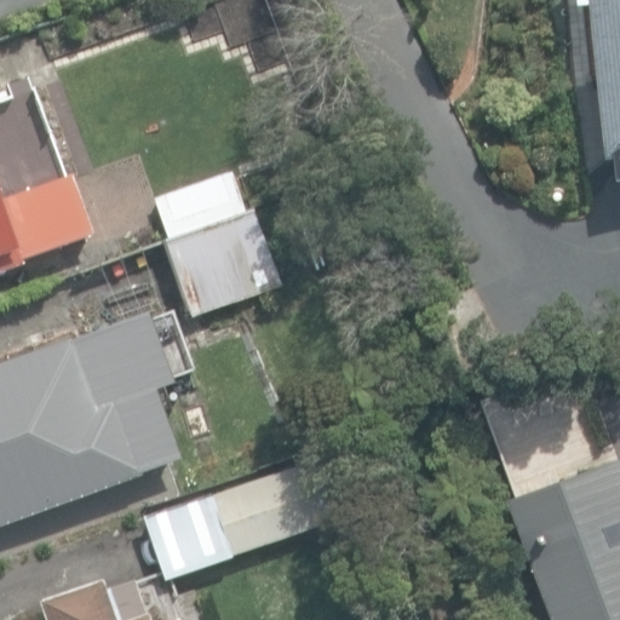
[(590,7),(606,161),(619,160),(619,0),(575,0),(577,9),(590,7)]
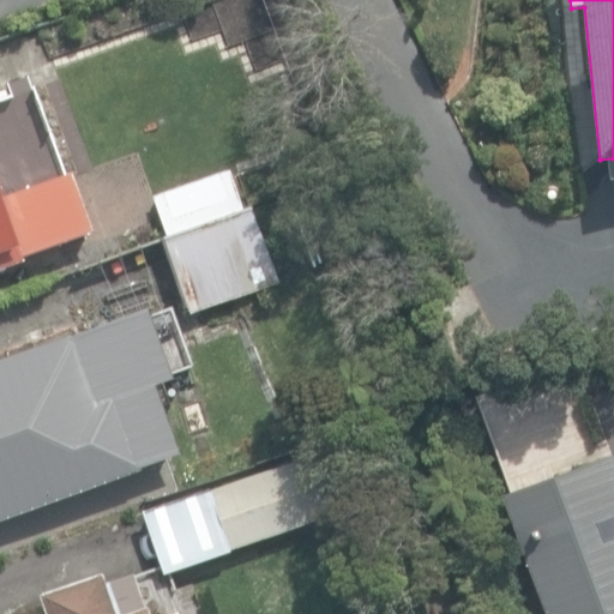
[(160,239),(192,319),(281,284),(251,209),(245,211),(229,170),(152,200),(167,236),(160,239)]
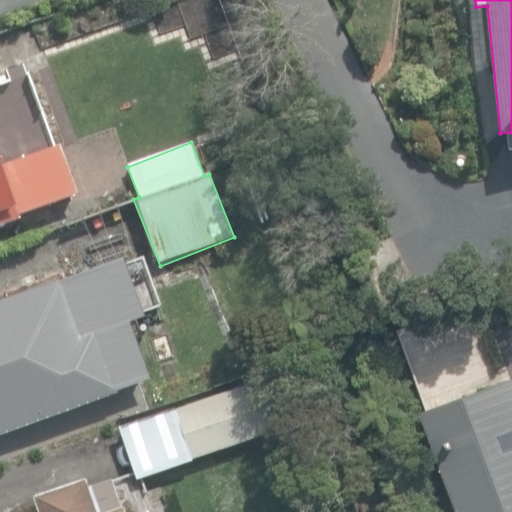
[(0,224),(19,218),(14,205),(21,202),(8,165),(1,168),(0,165),(0,224)]
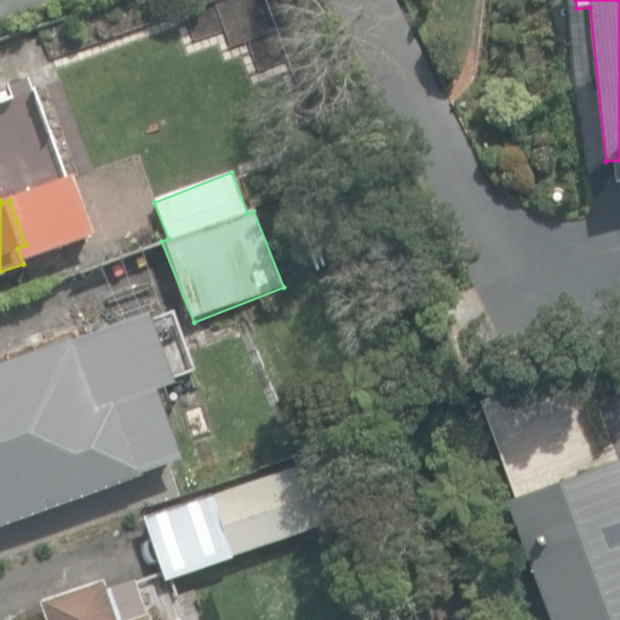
[(0,528),(145,477),(127,425),(156,414),(143,377),(95,395),(74,339),(0,365),(0,528)]
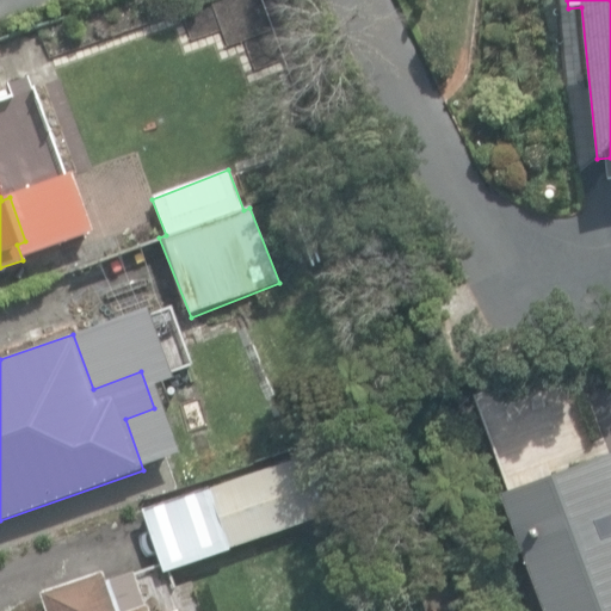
[(610,610),(610,454),(497,498),(539,610),(610,610)]
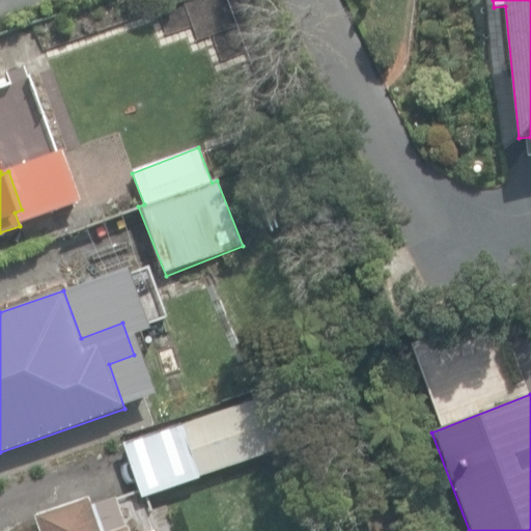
[(139,497),(287,448),(271,397),(122,446),(139,497)]
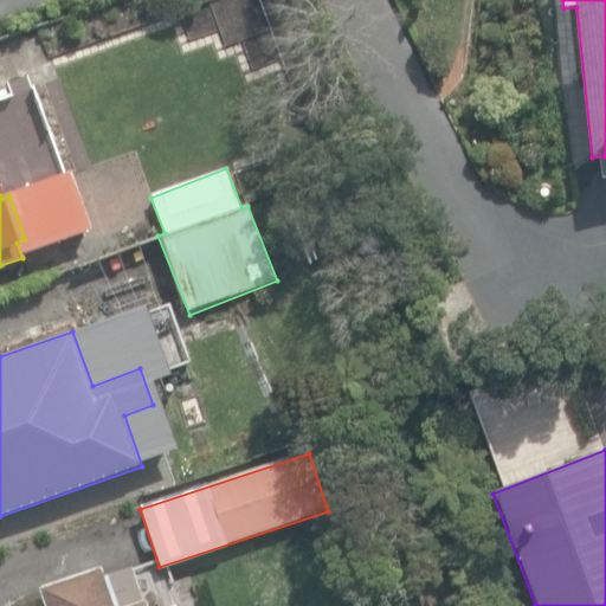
[(143,605),(131,567),(104,575),(102,567),(39,587),(44,605),(143,605)]
